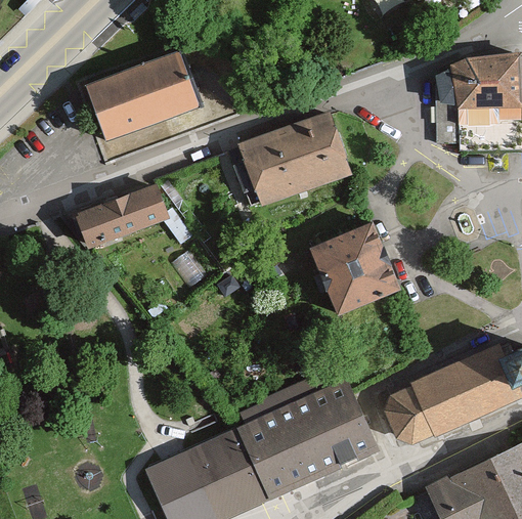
[(181,51),(86,84),(105,140),(201,107),(181,51)]
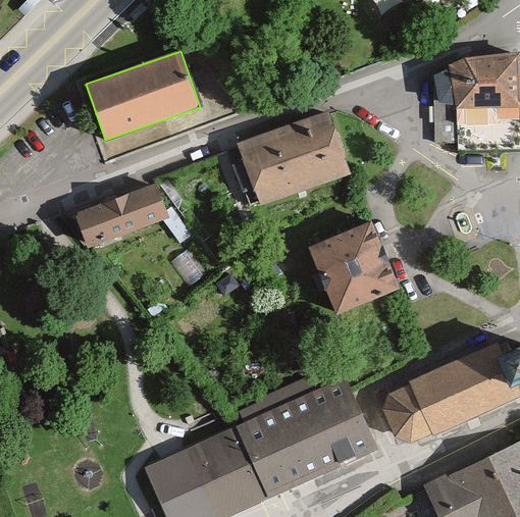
[(519,54),(454,55),(455,108),(519,107),(519,54)]
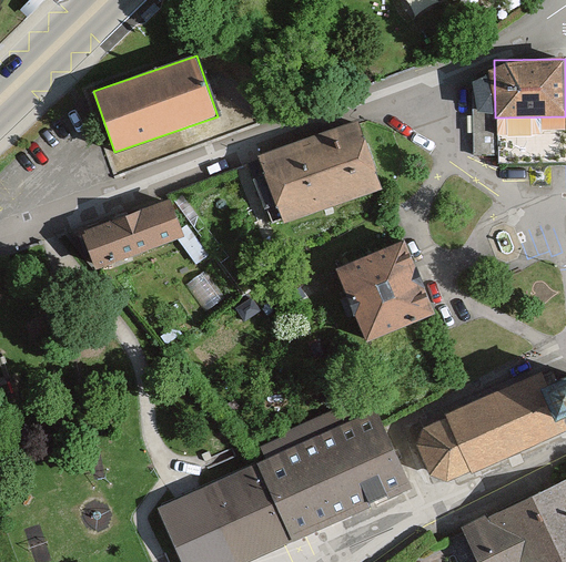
[(473,69),(473,102),(488,102),(488,69),(473,69)]
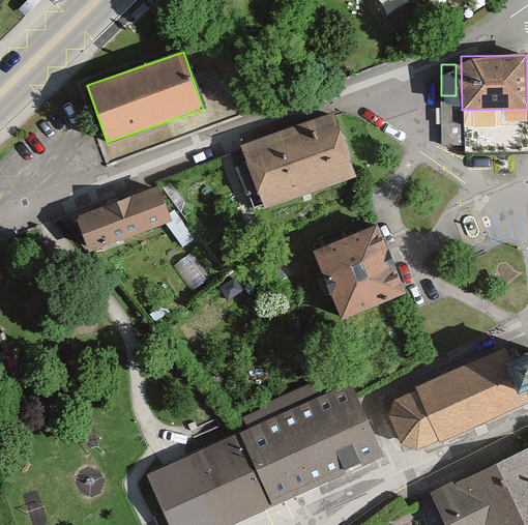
[(335,115),(242,146),(263,208),(356,176),(335,115)]
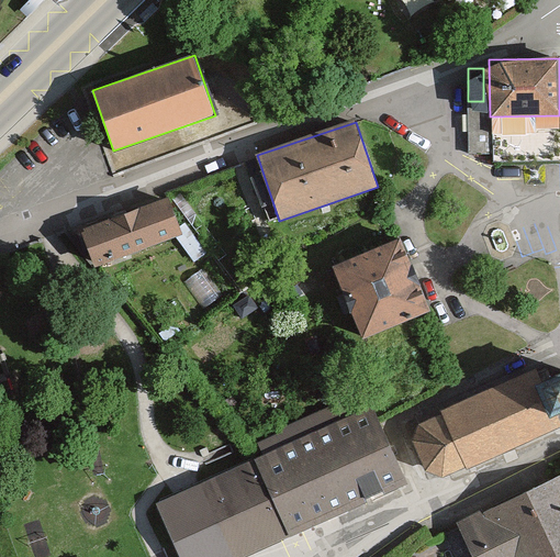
[(181,234),(167,197),(78,230),(92,266),(181,234)]
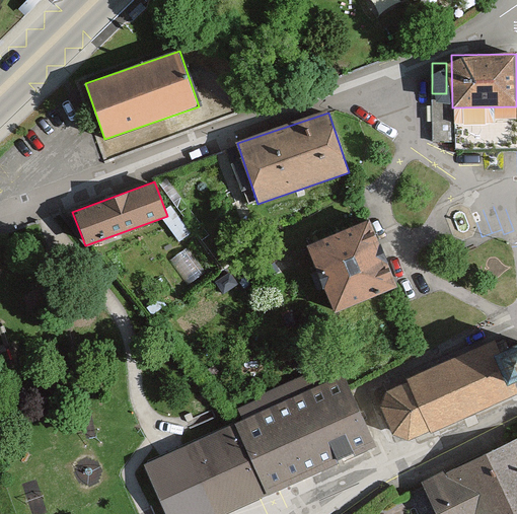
[(397,286),(368,220),(307,247),(337,313),(397,286)]
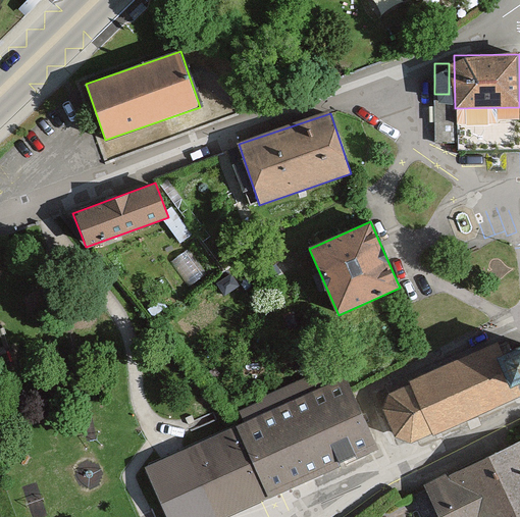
[(514,386),(519,384),(519,351),(501,359),(497,349),(413,382),(391,392),(385,412),(393,429),(411,436),(518,396),(514,386)]
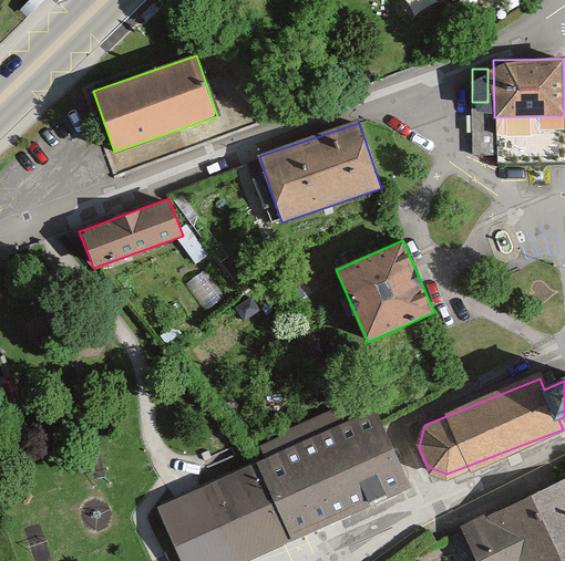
[(410,486),(375,408),(257,461),(289,539),(410,486)]
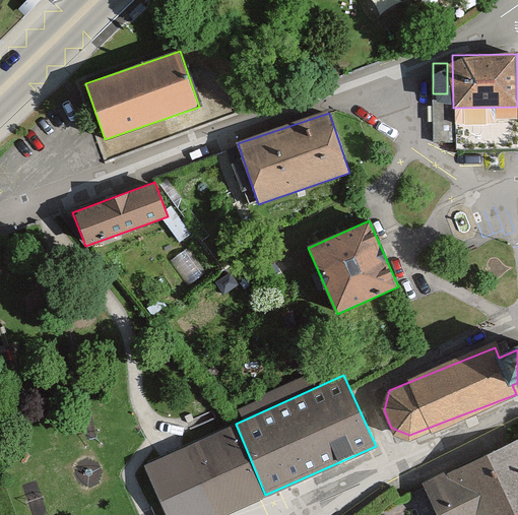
[(215,514),(265,495),(236,424),(145,460),(168,514),(215,514)]
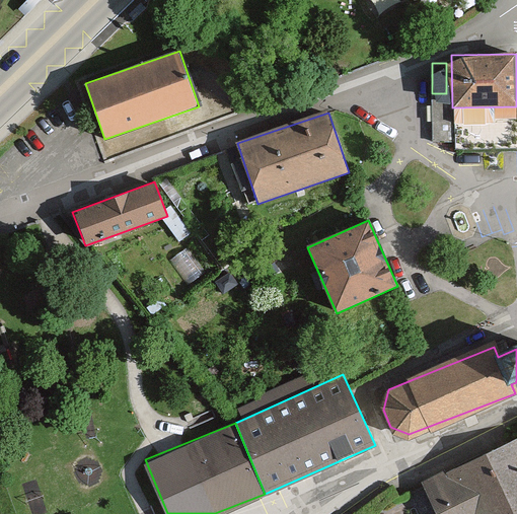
[(516,513),(516,437),(424,483),(438,513),(516,513)]
